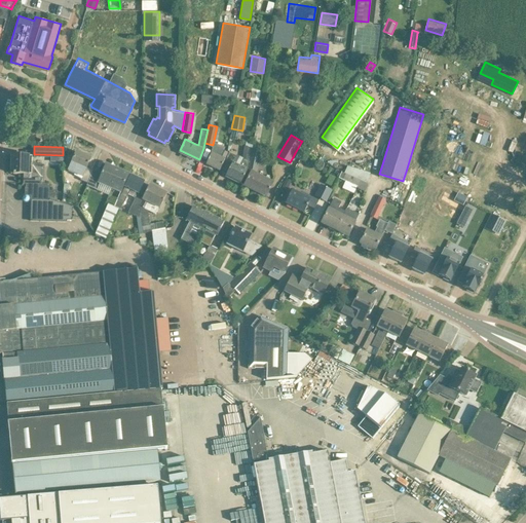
[(262,148),(258,147),(253,146),(250,159),(248,166),(245,174),(248,176),(245,184),(266,194),(273,181),(256,172),(262,148)]
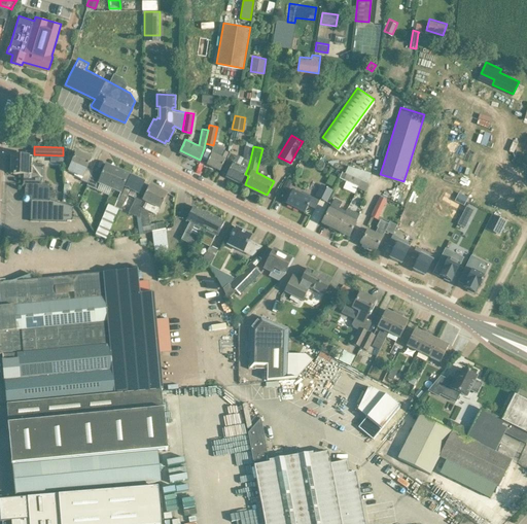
[(220,169),(224,160),(225,158),(224,158),(227,150),(222,148),(219,154),(211,151),(207,163),(220,169)]
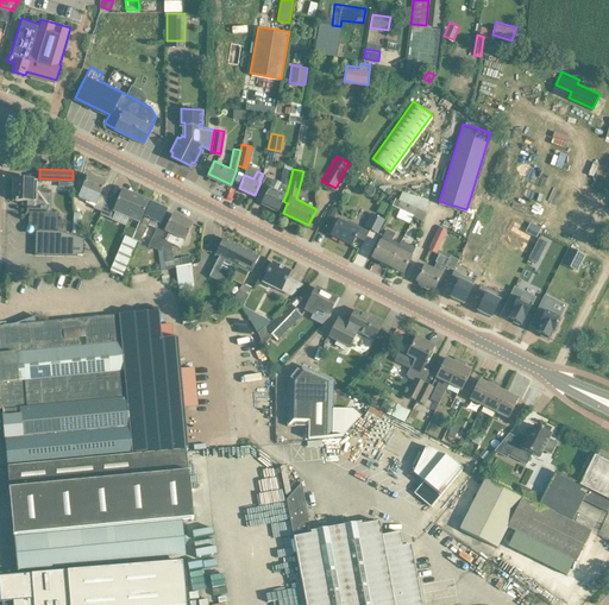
[(107,195),(100,191),(105,181),(88,172),(82,186),(83,187),(81,193),(73,194),(74,210),(73,215),(74,215),(73,231),(76,231),(77,215),(80,215),(80,210),(83,210),(82,200),(88,202),(89,200),(94,202),(93,206),(101,209),(107,195)]
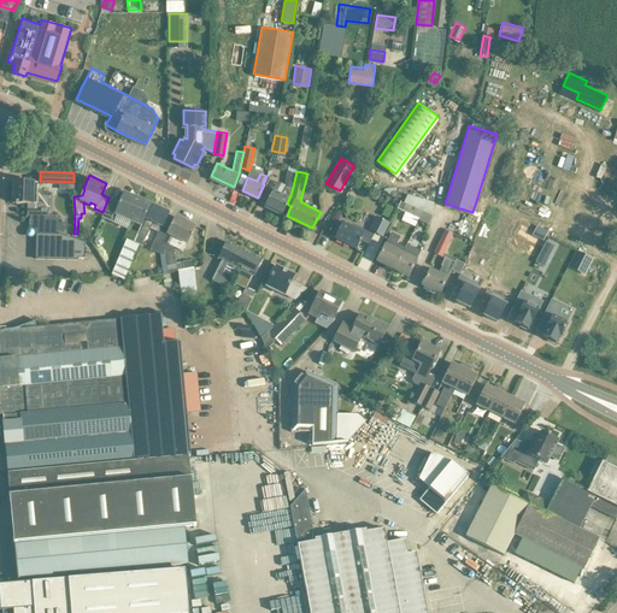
[(291,195),(293,187),(277,178),(270,194),(264,205),(282,213),(287,204),(291,195)]
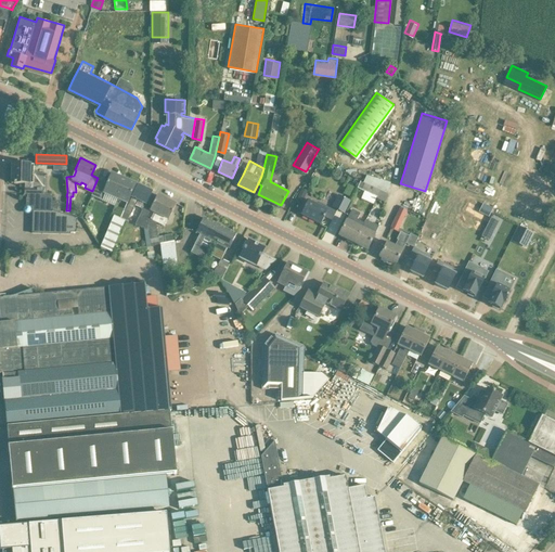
[(319,163),(319,167),(321,169),(324,170),(327,167),(327,164),(325,161),(322,161),(319,163)]
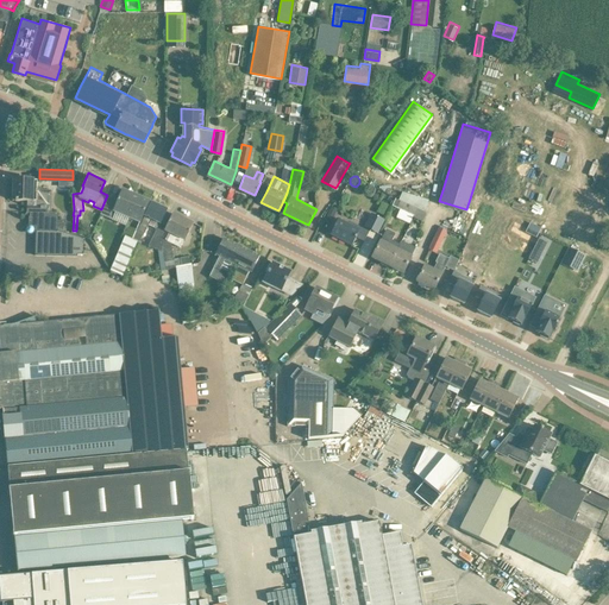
[(41,184),(37,184),(37,177),(13,177),(13,197),(16,199),(18,199),(25,199),(24,213),(30,213),(30,214),(29,214),(29,225),(33,229),(37,228),(37,252),(77,252),(77,250),(85,250),(85,237),(76,233),(76,231),(73,231),(73,233),(62,229),(64,224),(62,218),(58,218),(58,209),(51,209),(52,188),(41,187),(41,184)]
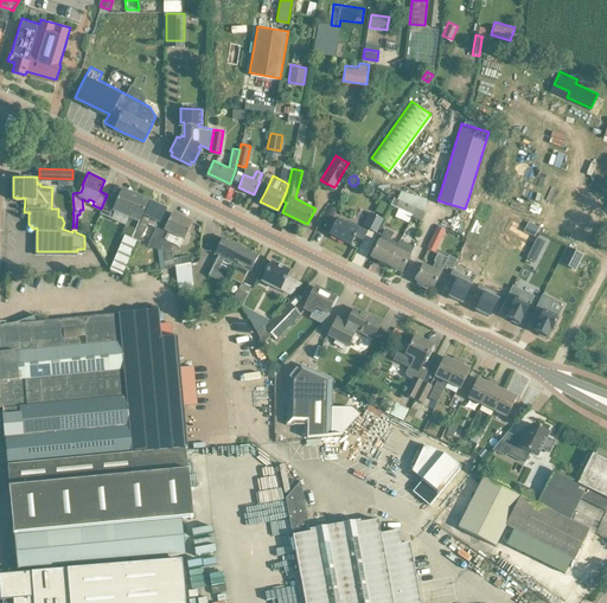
[(101,209),(100,211),(110,216),(113,209),(139,220),(144,209),(148,198),(122,187),(117,198),(116,201),(114,200),(115,196),(108,192),(108,194),(107,194),(101,209)]
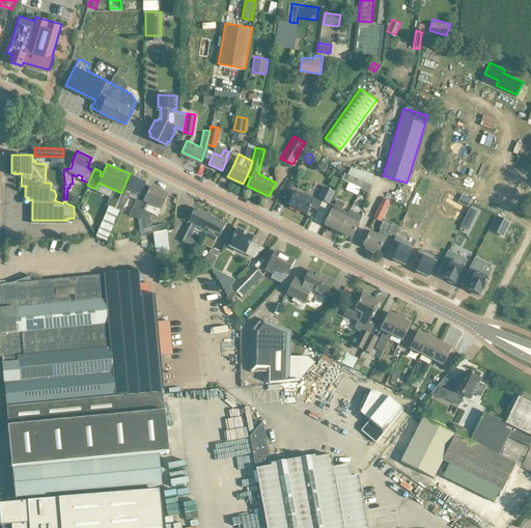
[(361,186),(364,179),(358,177),(360,172),(354,170),(352,174),(347,172),(344,178),(361,186)]
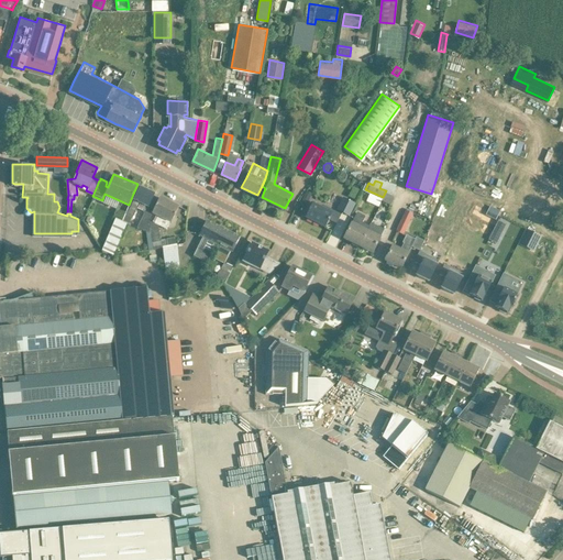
[(135,195),(128,209),(134,212),(138,206),(143,208),(144,211),(138,226),(144,229),(145,230),(148,248),(153,246),(153,245),(148,218),(152,212),(145,209),(144,208),(146,207),(147,204),(148,204),(150,202),(154,193),(140,185),(135,195)]
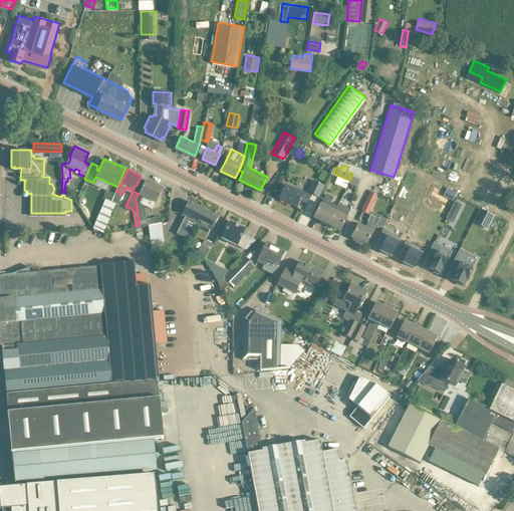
[(280,183),(285,175),(280,173),(276,180),(280,183)]
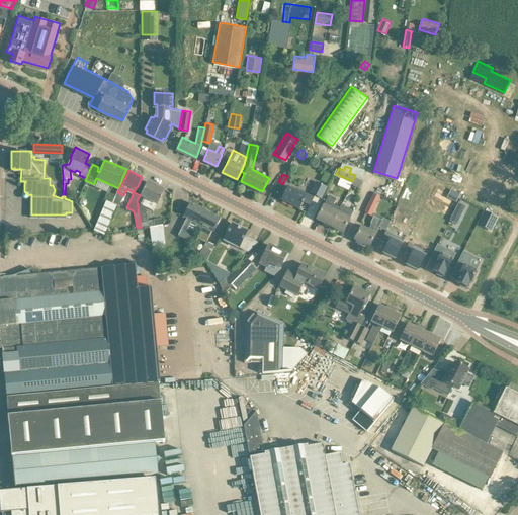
[(352,181),(351,183),(359,186),(362,179),(355,175),(352,181)]
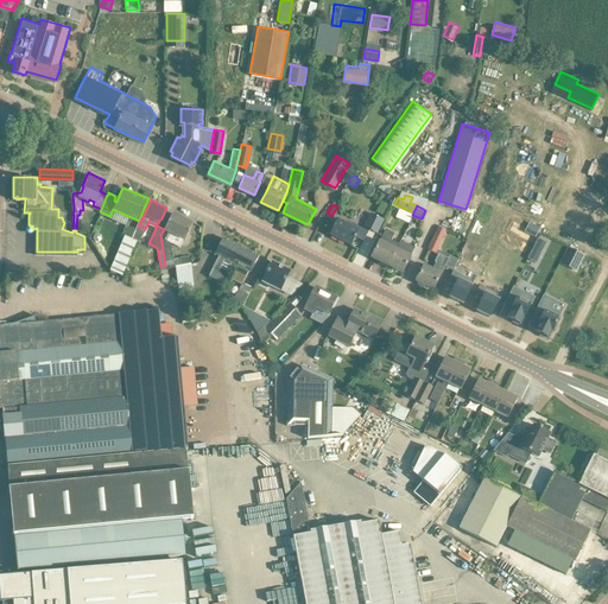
[(164,229),(160,235),(165,265),(165,266),(176,265),(179,264),(178,255),(173,256),(171,240),(176,243),(181,246),(185,237),(188,231),(194,221),(172,210),(168,221),(164,227),(165,228),(164,229)]
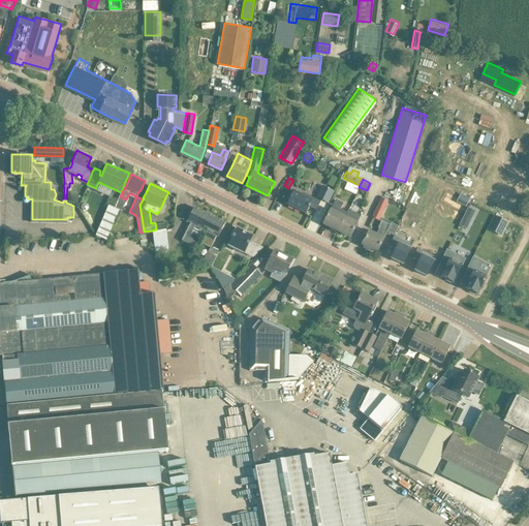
[(328,200),(334,189),(322,183),(316,194),(328,200)]
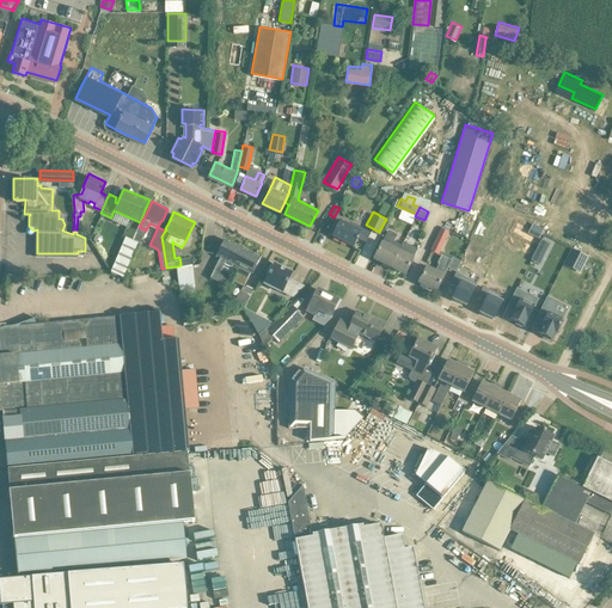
[(366,240),(371,231),(349,220),(348,223),(340,219),(332,234),(354,245),(359,235),(366,240)]
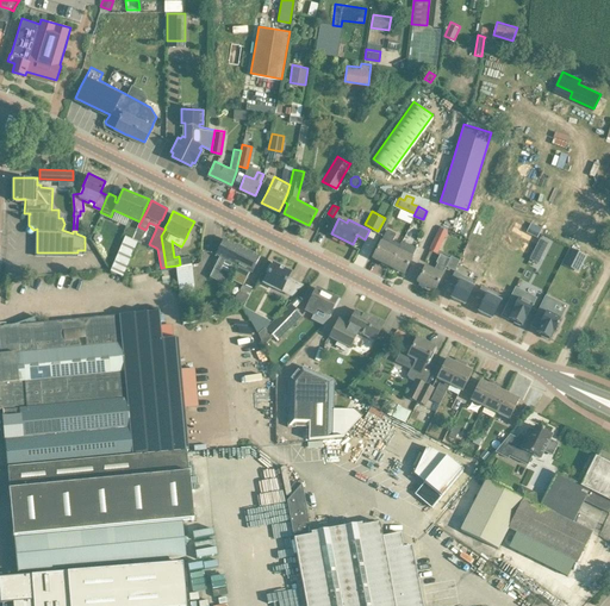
[(530,220),(526,230),(537,236),(542,226),(530,220)]
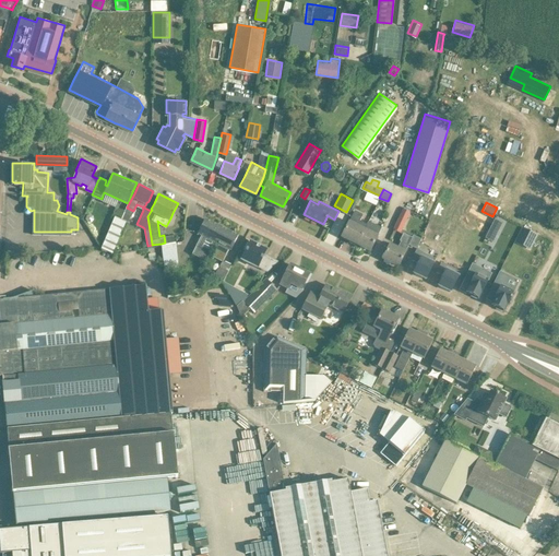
[(403,206),(397,216),(405,220),(411,210),(403,206)]
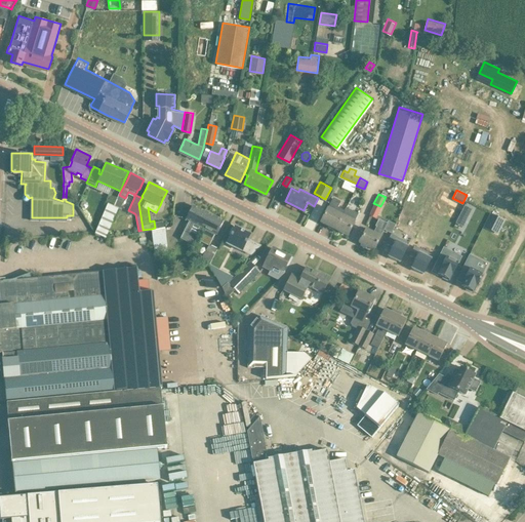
[(335,227),(341,213),(334,210),(339,200),(332,196),(321,219),(335,227)]
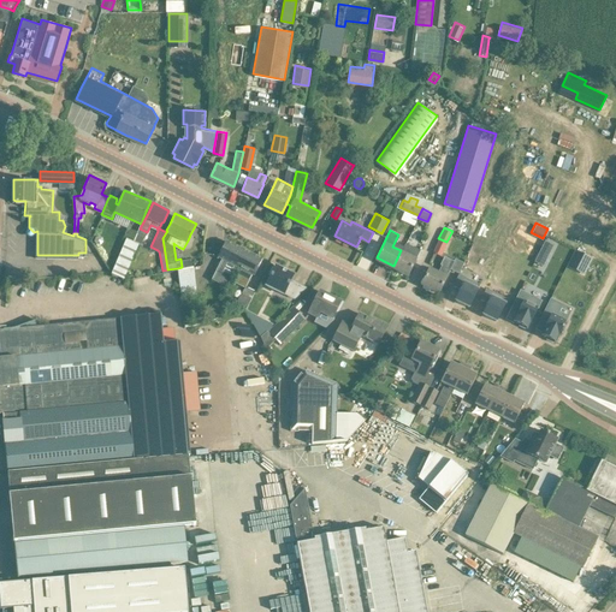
[(138,242),(134,239),(126,236),(112,271),(124,275),(138,242)]
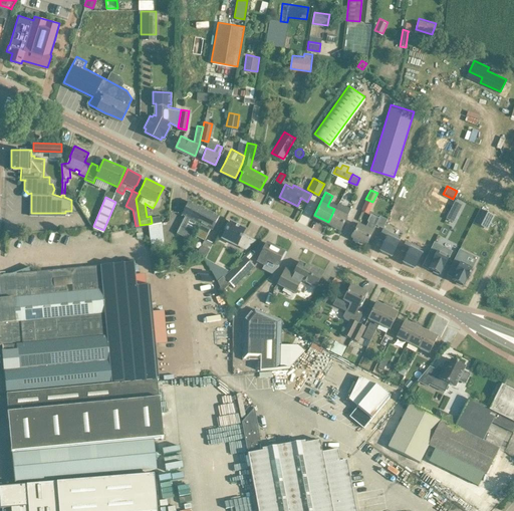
[(197,220),(204,207),(189,199),(182,213),(189,216),(184,226),(192,230),(197,220)]
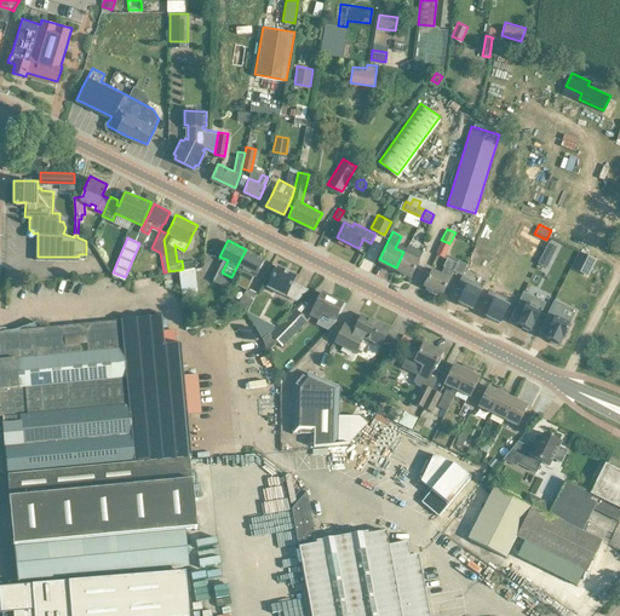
[(423,249),(412,245),(408,243),(403,252),(396,268),(411,276),(418,259),(423,249)]
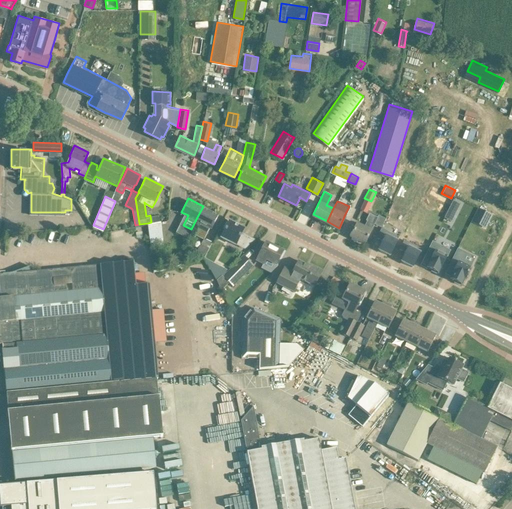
[(451,201),(448,209),(454,212),(458,205),(451,201)]
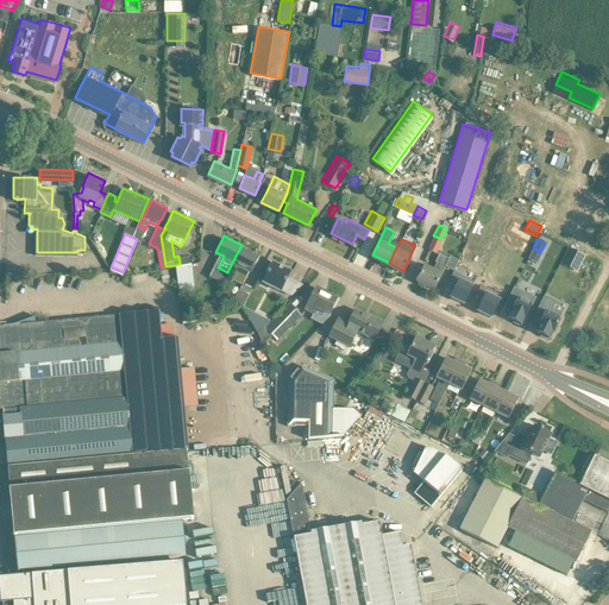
[(242,283),(243,282),(249,269),(252,270),(259,253),(242,245),(233,260),(238,263),(231,277),(242,283)]
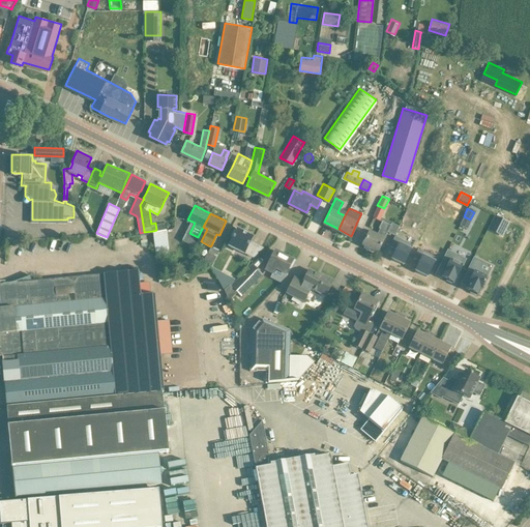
[(500,244),(509,249),(521,225),(496,213),(488,230),(503,237),(500,244)]
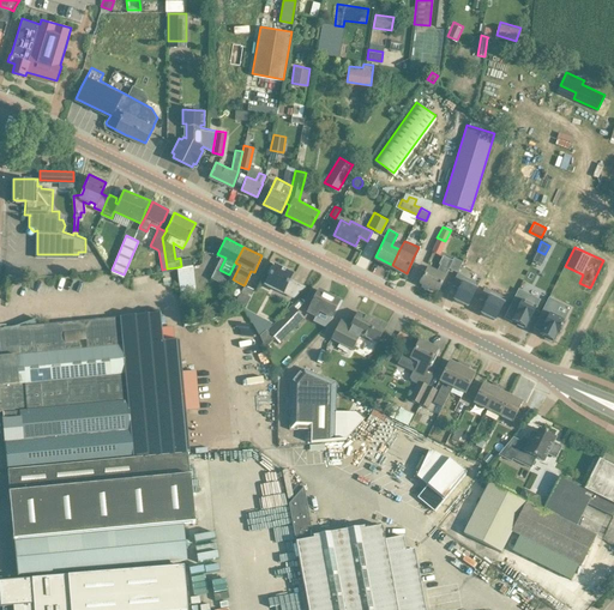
[(452,259),(449,257),(443,254),(439,261),(440,263),(437,271),(428,266),(421,282),(438,290),(445,275),(444,275),(449,266),(452,259)]
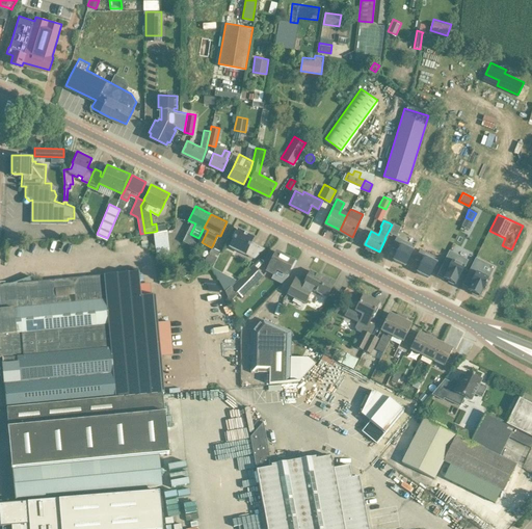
[(244,231),(239,229),(238,228),(237,230),(235,229),(232,235),(234,236),(230,244),(245,253),(246,250),(256,256),(263,248),(250,241),(254,235),(247,232),(244,230),(244,231)]
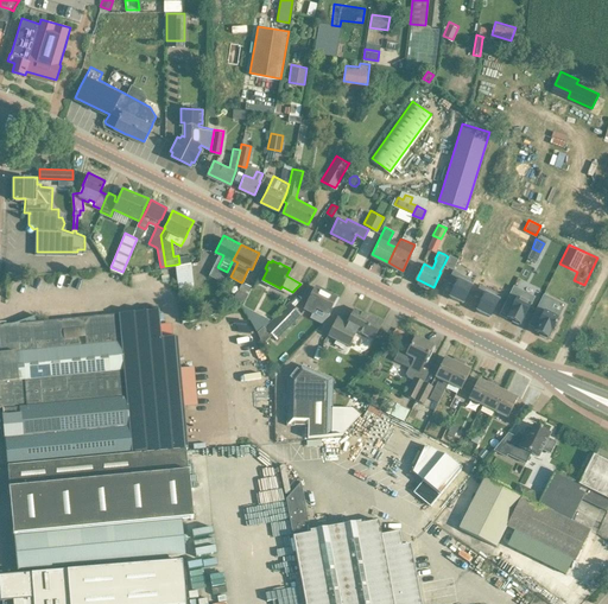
[(179,264),(176,265),(178,284),(194,281),(190,261),(179,264)]
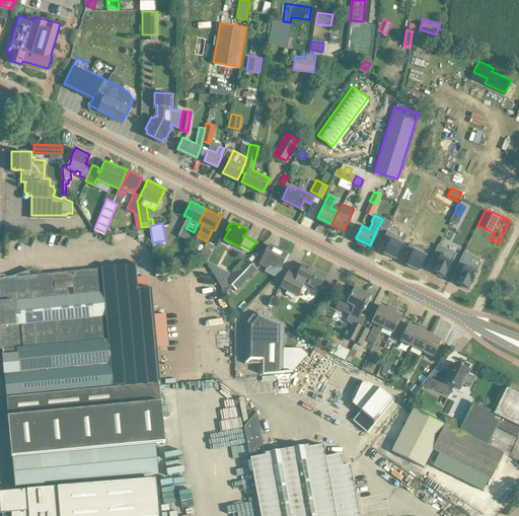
[(386,229),(382,239),(388,242),(383,251),(394,256),(404,238),(386,229)]
